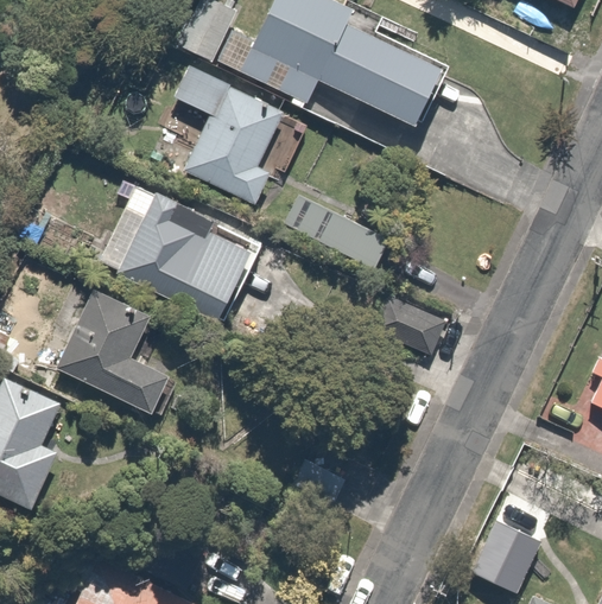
[(449,62),(321,0),(277,0),(258,42),(232,29),(216,61),(308,105),(321,77),(419,125),(449,62)]
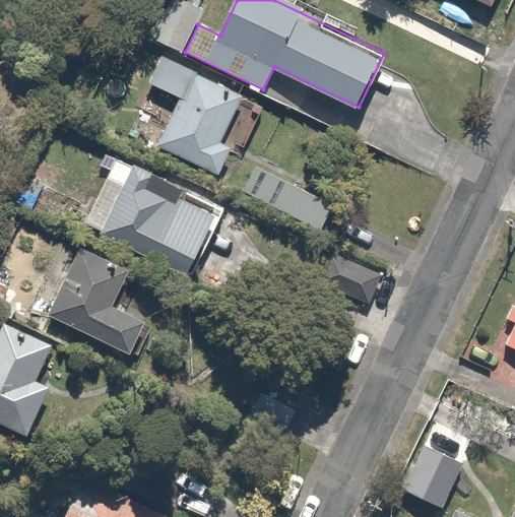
[(242,94),(162,56),(147,86),(175,99),(152,147),(219,179),(235,147),(220,141),(242,94)]
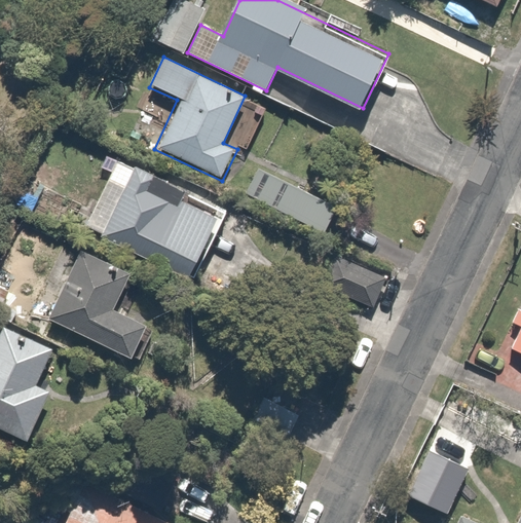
[(115,158),(83,232),(191,278),(223,204),(115,158)]
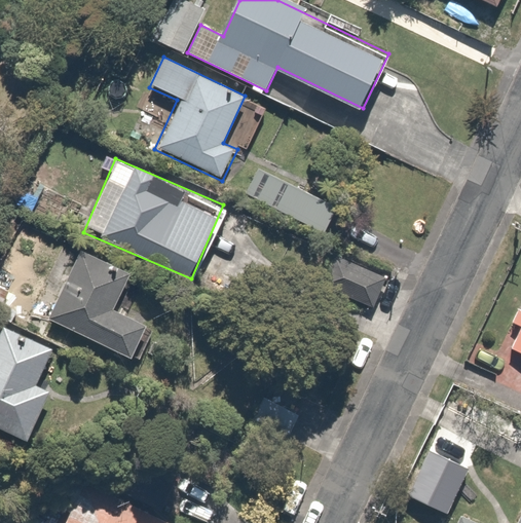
[(289,180),(256,166),(244,196),(276,211),(289,180)]
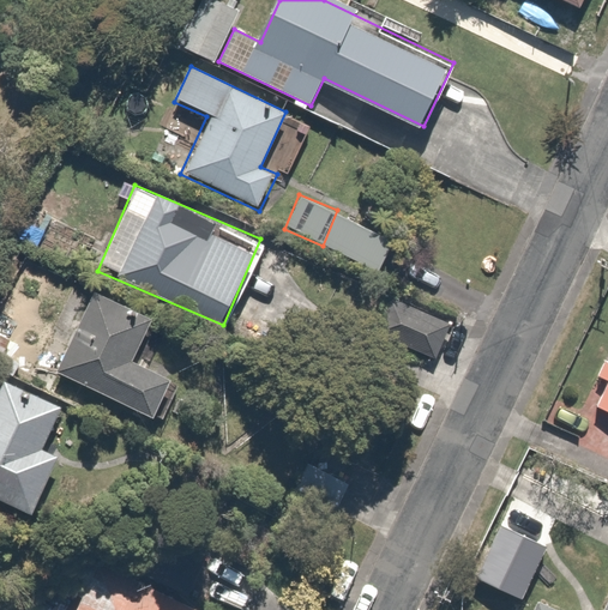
[(89,290),(50,375),(164,427),(185,381),(150,366),(168,326),(89,290)]
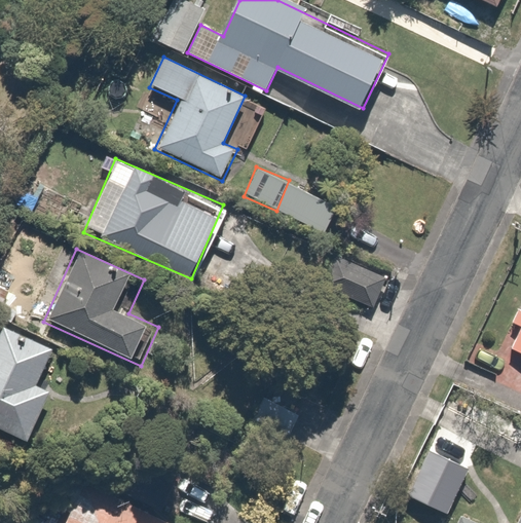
[(386,275),(336,256),(323,290),(373,309),(386,275)]
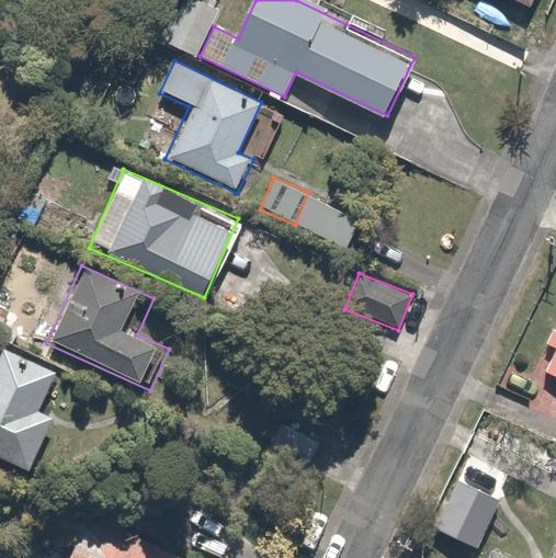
[(555,303),(554,307),(555,308),(555,332),(555,333),(544,327),(532,349),(547,359),(537,375),(555,385),(555,303)]
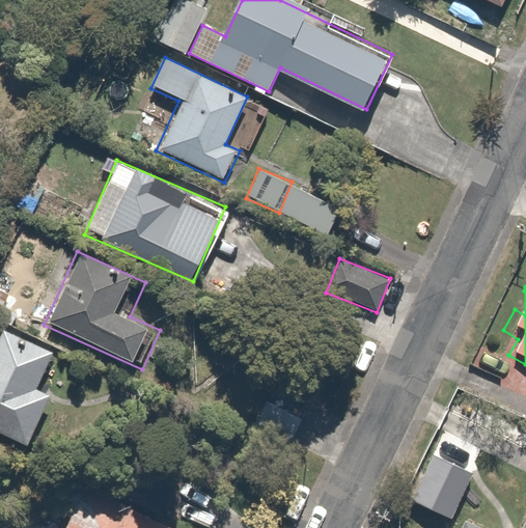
[(0,435),(30,450),(54,399),(36,391),(54,352),(5,329),(0,339),(0,435)]
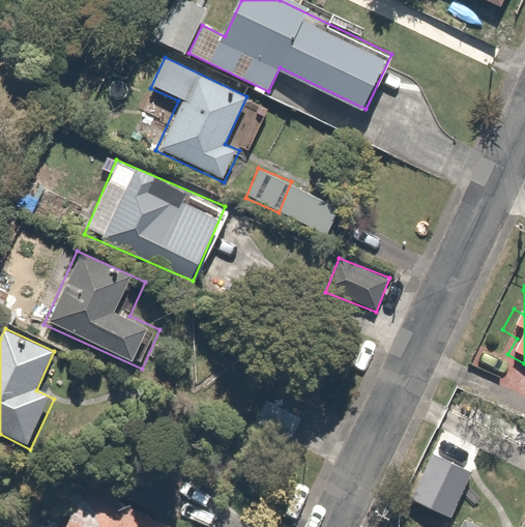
[(310,416),(265,397),(246,438),(291,458),(310,416)]
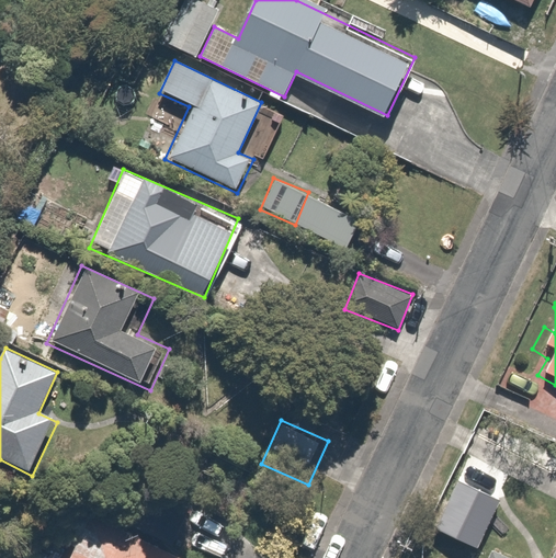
[(182,557),(64,499),(44,539),(70,553),(67,557),(182,557)]
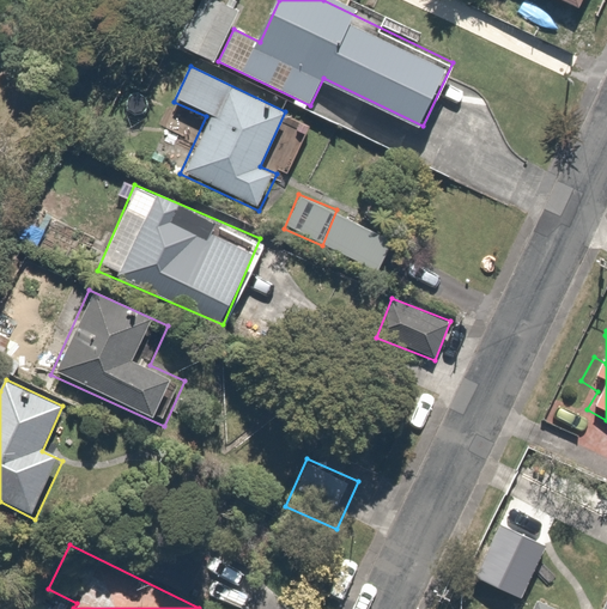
[(606,608),(606,586),(595,608),(545,608),(533,603),(529,608),(606,608)]
